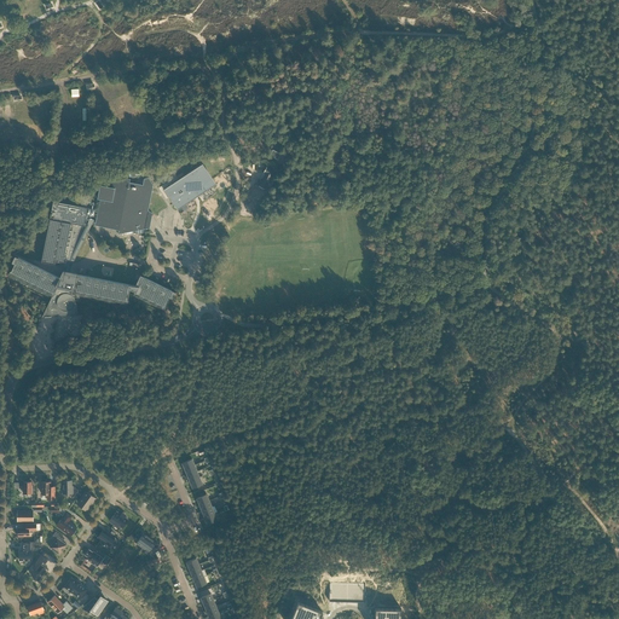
[(178,209),(213,185),(200,166),(163,190),(178,209)]
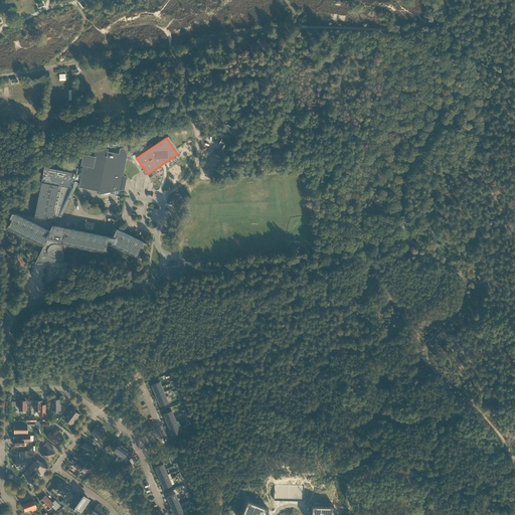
[(215,150),(213,154),(220,157),(225,147),(228,142),(222,139),(219,143),(221,144),(217,151),(215,150)]
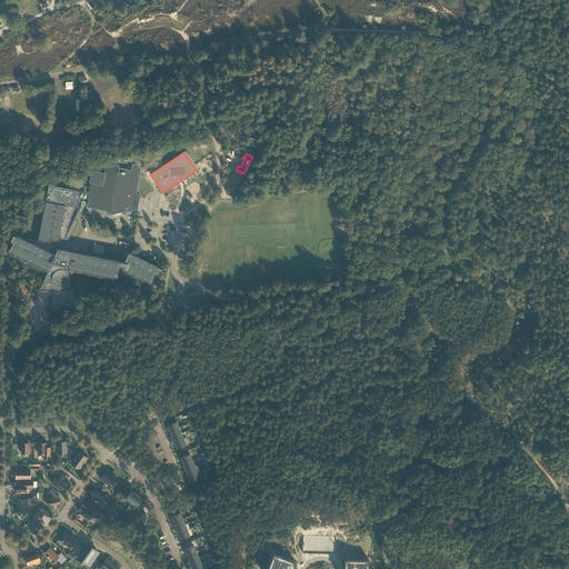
[(249,162),(243,173),(248,177),(255,165),(249,162)]
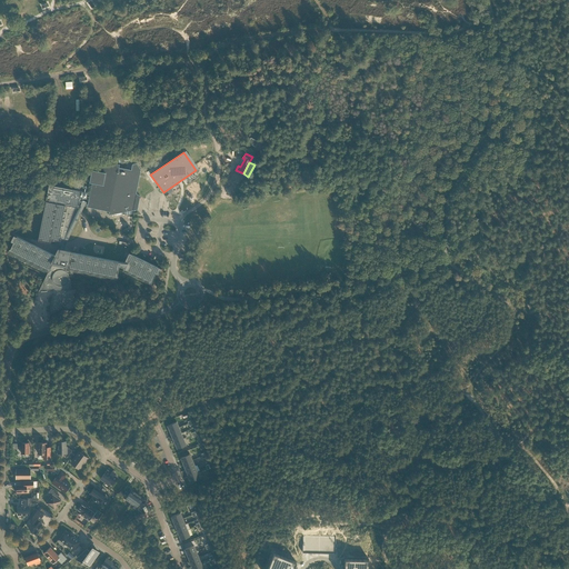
[(92,183),(88,203),(87,207),(109,211),(108,215),(138,210),(140,196),(136,193),(140,172),(141,170),(137,163),(132,165),(131,170),(119,168),(119,165),(95,169),(95,171),(92,170),(89,182),(92,183)]
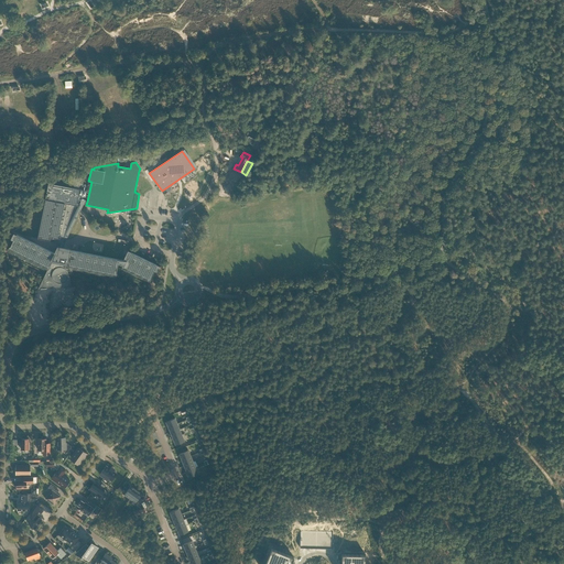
[(86,205),(87,202),(85,202),(86,201),(82,199),(79,204),(77,203),(79,190),(49,184),(38,238),(38,239),(61,243),(55,253),(13,234),(11,239),(13,240),(8,251),(47,270),(38,289),(66,288),(66,289),(68,288),(71,286),(71,277),(68,277),(68,275),(68,274),(68,273),(67,272),(67,271),(66,270),(72,271),(73,269),(116,278),(118,263),(123,266),(122,269),(149,282),(154,271),(156,272),(160,267),(128,251),(122,262),(119,260),(119,259),(68,250),(62,249),(84,205),(86,205)]
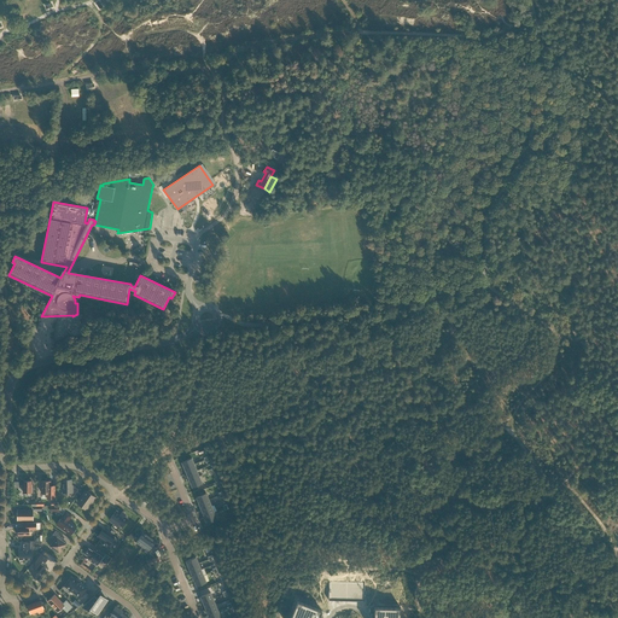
[(192,459),(182,462),(185,468),(194,465),(192,459)]
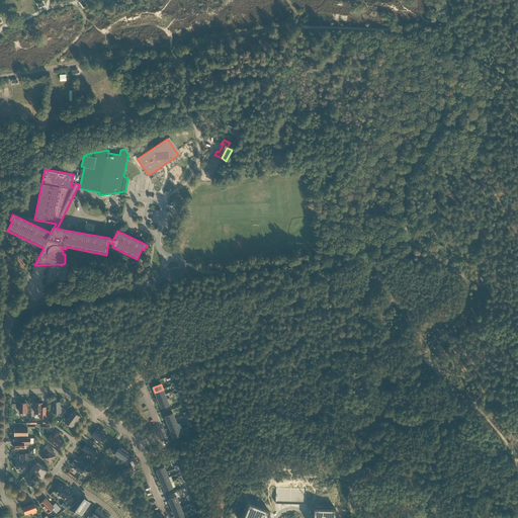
[(163,390),(155,393),(157,398),(165,395),(163,390)]
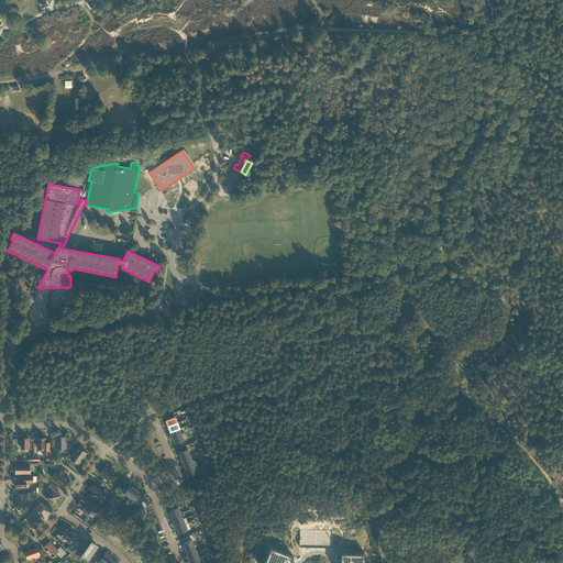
[(179,429),(170,432),(173,438),(181,434),(179,429)]
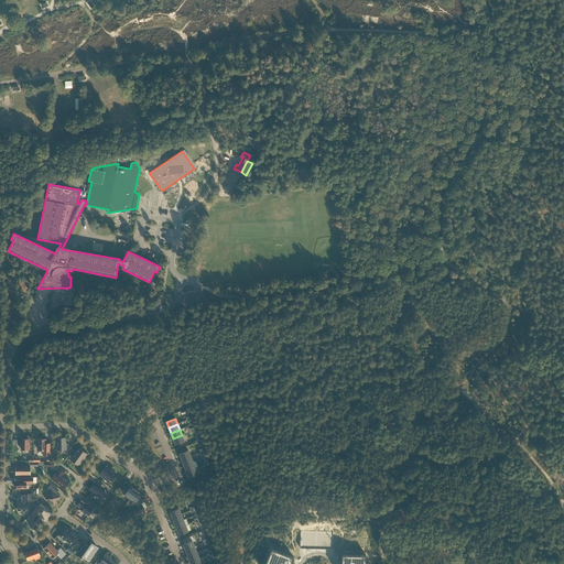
[(182,435),(173,438),(175,444),(184,441),(182,435)]
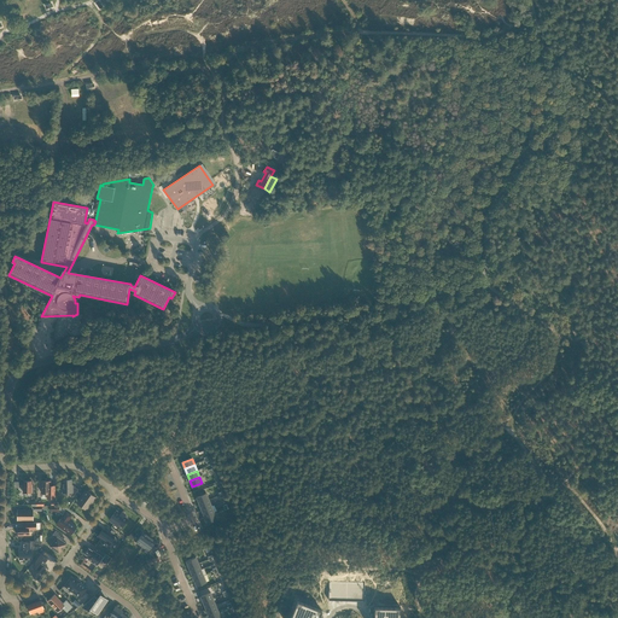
[(63,488),(62,488),(62,493),(70,493),(71,497),(74,496),(79,489),(75,487),(71,487),(71,481),(63,481),(63,488)]
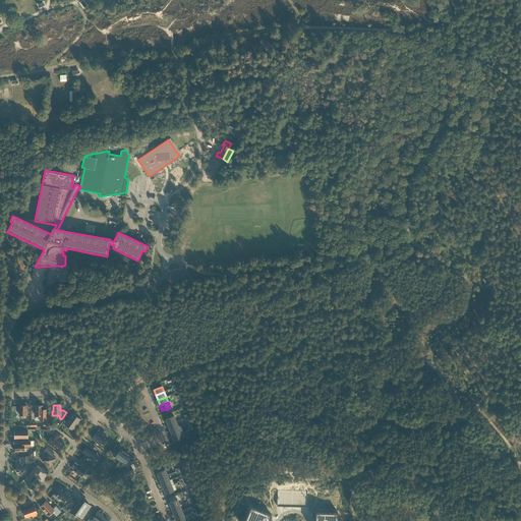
[(26,406),(19,406),(19,415),(29,415),(29,410),(27,408),(26,408),(26,406)]
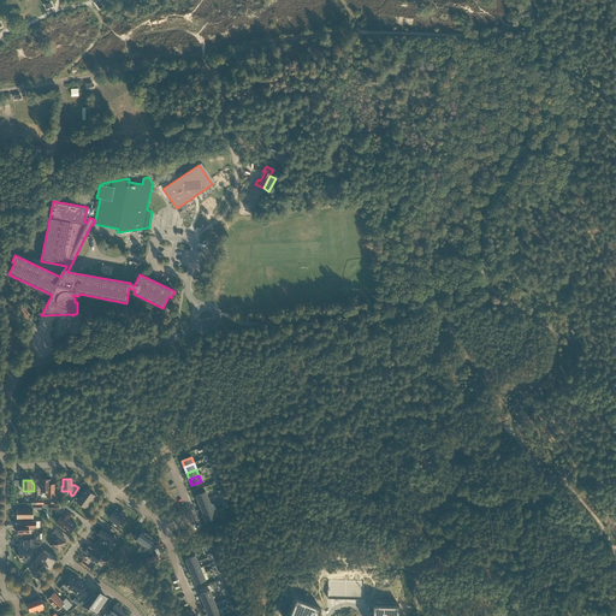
[(51,480),(42,480),(41,492),(47,492),(47,497),(54,497),(54,489),(49,489),(51,480)]
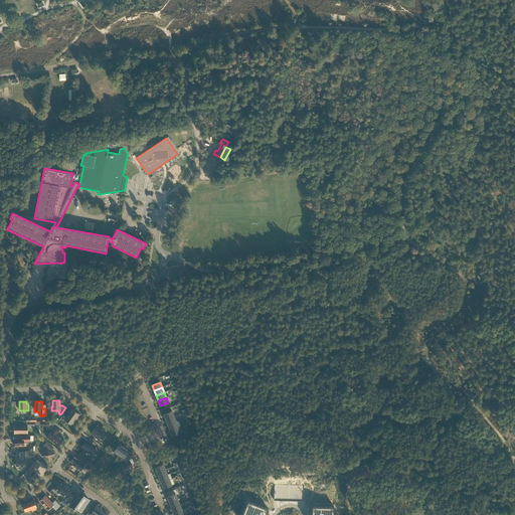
[(75,412),(71,409),(64,418),(68,420),(68,422),(72,425),(78,416),(74,413),(75,412)]
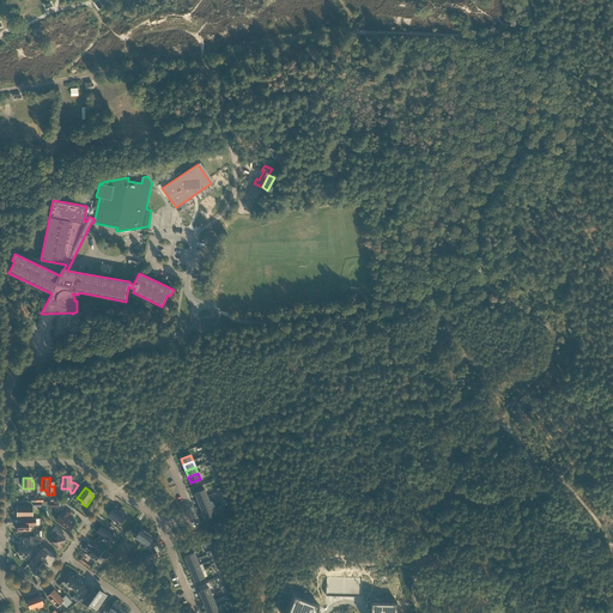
[(198,492),(195,493),(198,499),(207,496),(205,490),(202,491),(198,492)]
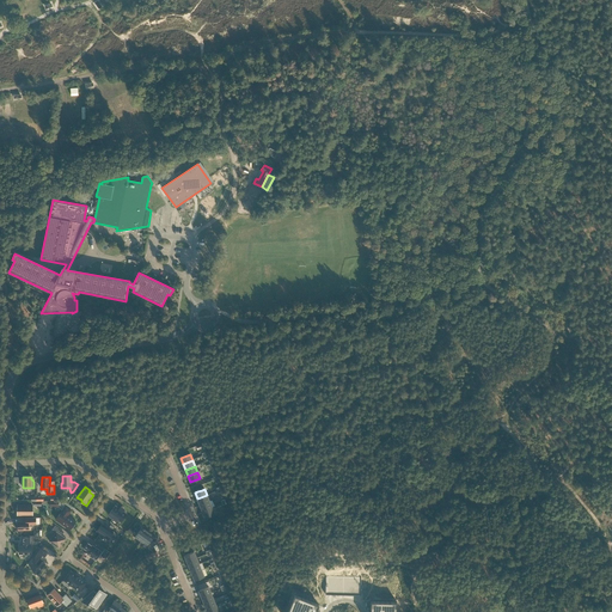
[(207,495),(197,499),(200,505),(209,501),(207,495)]
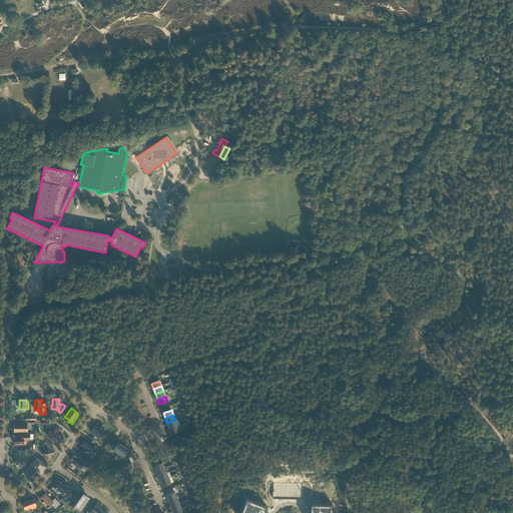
[(175,420),(167,423),(169,428),(177,425),(175,420)]
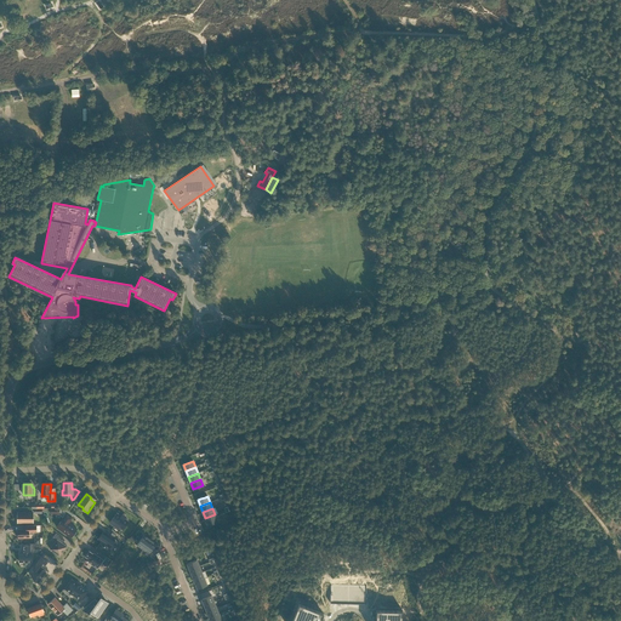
[(33,513),(17,513),(17,523),(33,523),(33,513)]
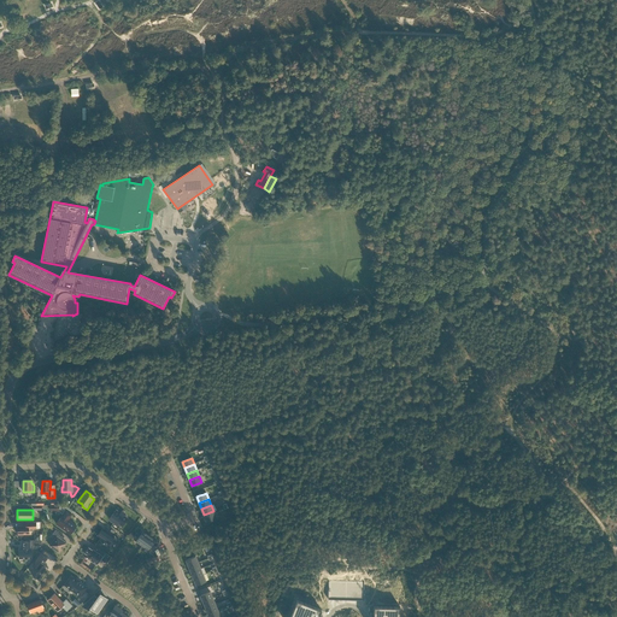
[(116,510),(111,517),(115,521),(113,523),(117,526),(118,523),(122,526),(128,518),(124,516),(125,513),(122,511),(121,513),(116,510)]
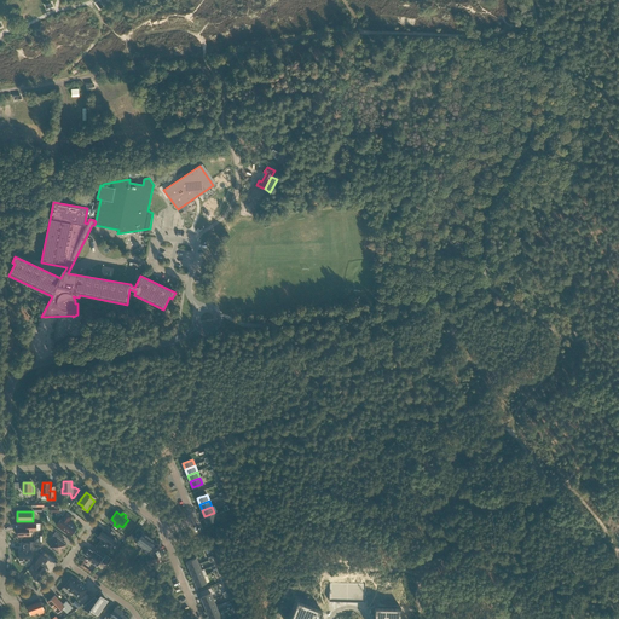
[(62,518),(57,526),(70,536),(76,527),(68,521),(71,516),(67,513),(63,518),(62,518)]
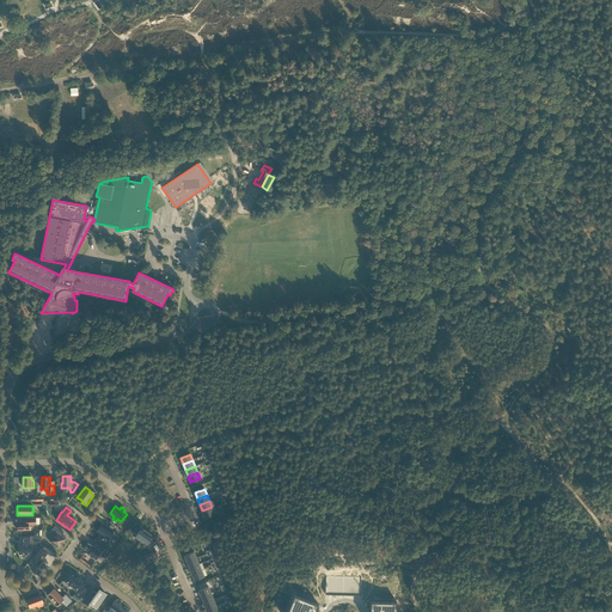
[(212,507),(202,510),(204,518),(214,513),(212,507)]
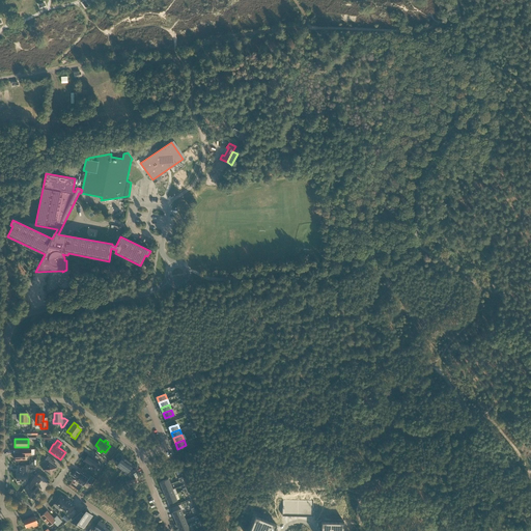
[(23,453),(16,453),(16,460),(25,459),(25,455),(32,455),(31,449),(22,450),(23,453)]
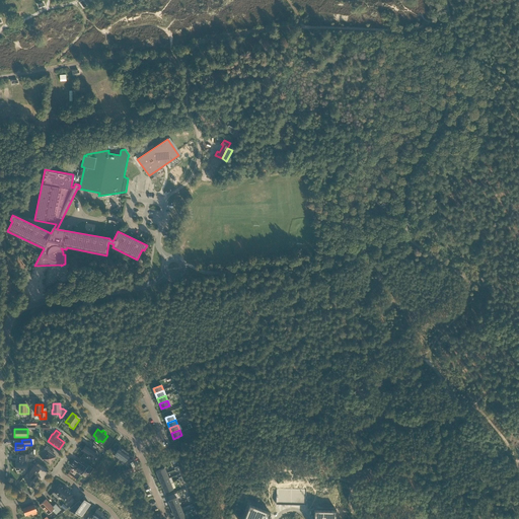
[(87,443),(82,450),(92,457),(95,453),(99,456),(101,453),(87,443)]
